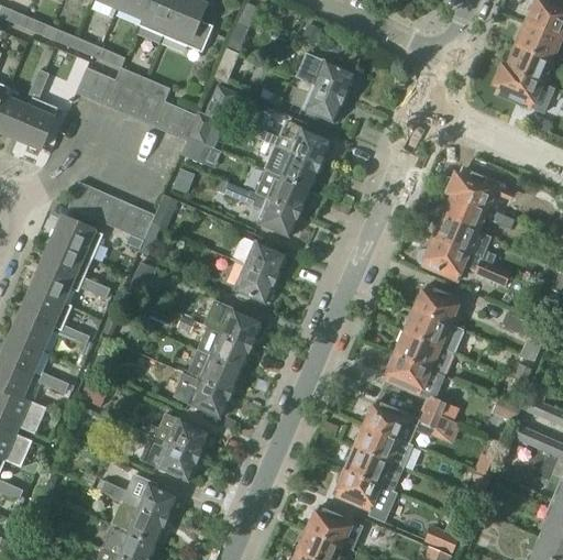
[(120,0),(119,4),(142,15),(143,15),(148,0),(120,0)]
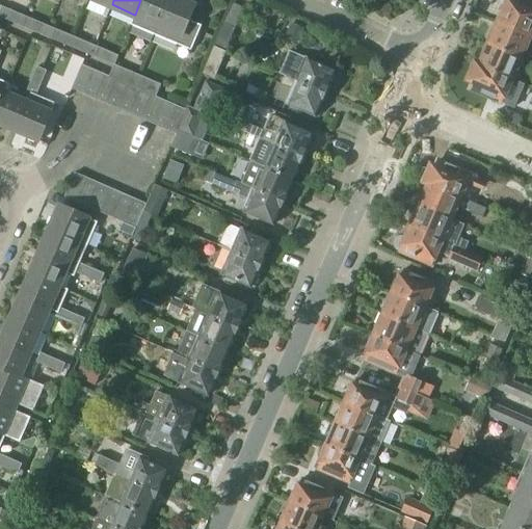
[(140,0),(135,15),(134,15),(130,24),(154,33),(168,0),(140,0)]
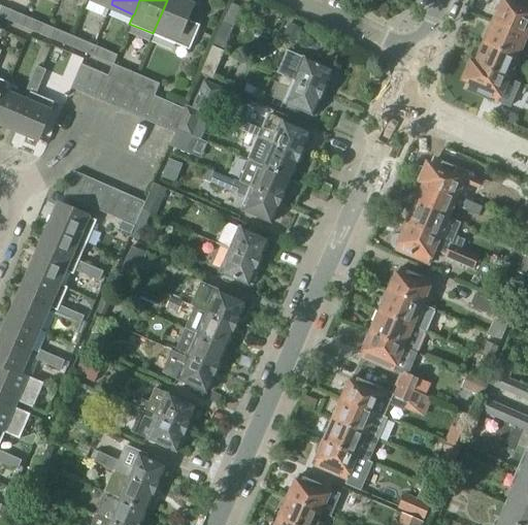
[(167,0),(153,33),(188,48),(198,26),(186,20),(191,6),(176,0),(167,0)]
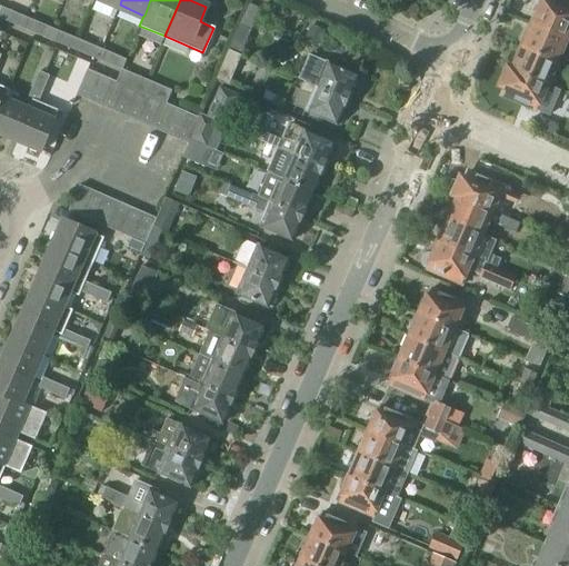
[(533,21),(568,36),(568,9),(548,0),(542,0),(533,21)]
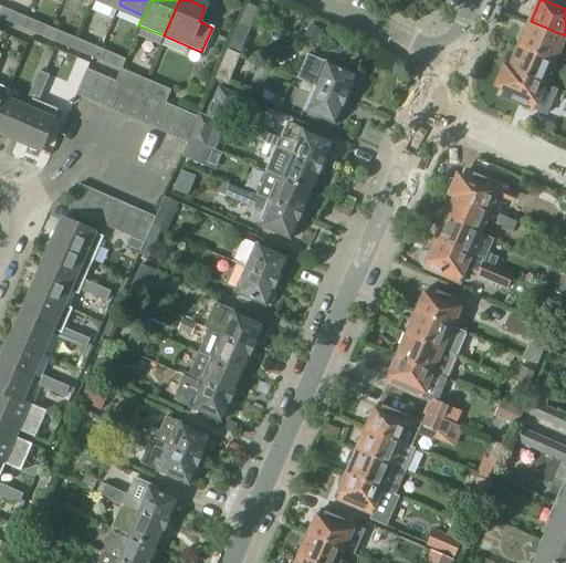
[(248,2),(228,47),(240,52),(260,8),(248,2)]
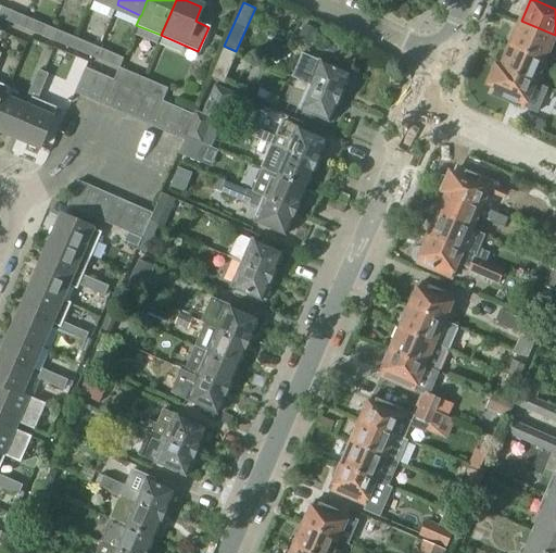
[(2,5),(0,9),(0,16),(22,26),(26,16),(2,5)]
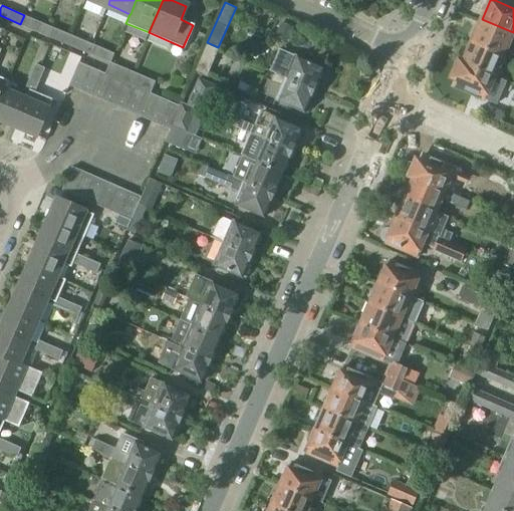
[(42,33),(46,24),(24,15),(20,24),(42,33)]
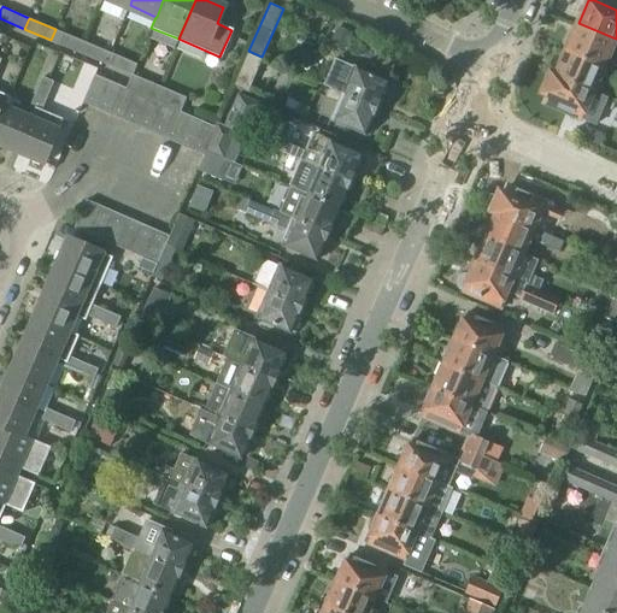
[(616,43),(616,39),(579,23),(568,48),(607,65),(616,43)]
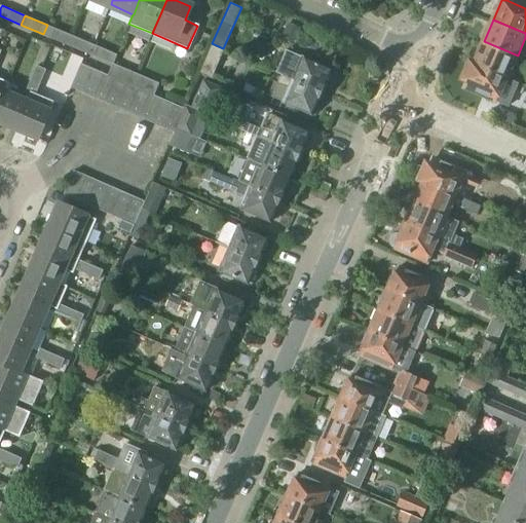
[(66,43),(69,35),(47,25),(43,34),(66,43)]
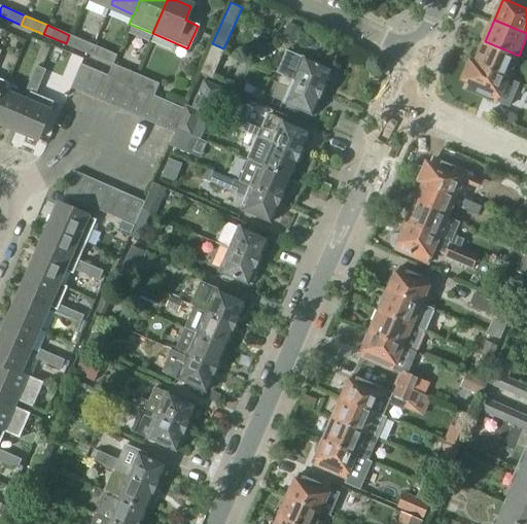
[(89,54),(92,44),(69,35),(66,43),(89,54)]
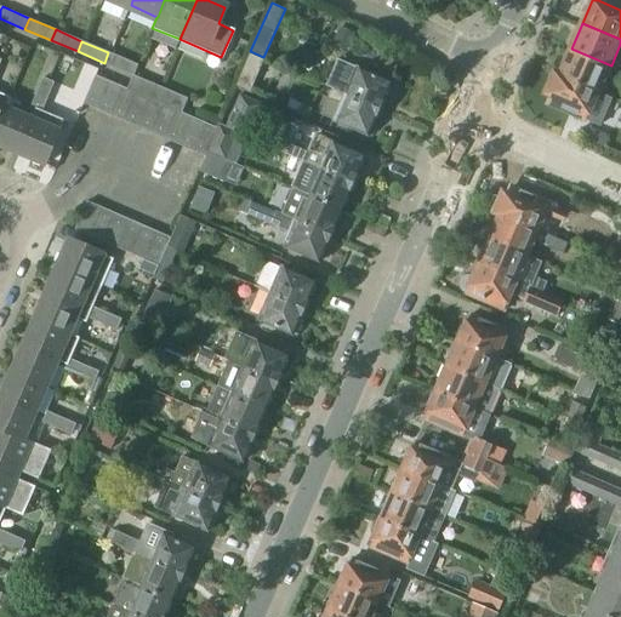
[(611,66),(571,49),(560,73),(600,91),(611,66)]
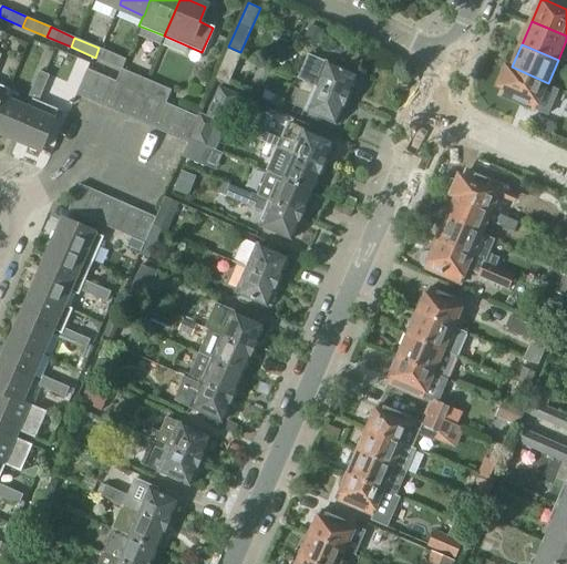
[(121,68),(124,59),(99,48),(95,58),(121,68)]
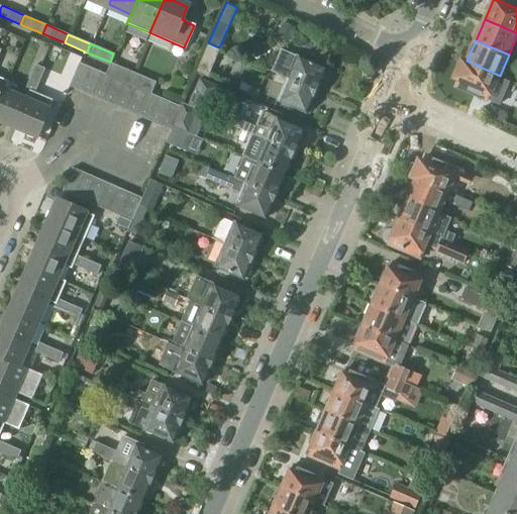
[(209,76),(220,48),(207,43),(197,71),(209,76)]
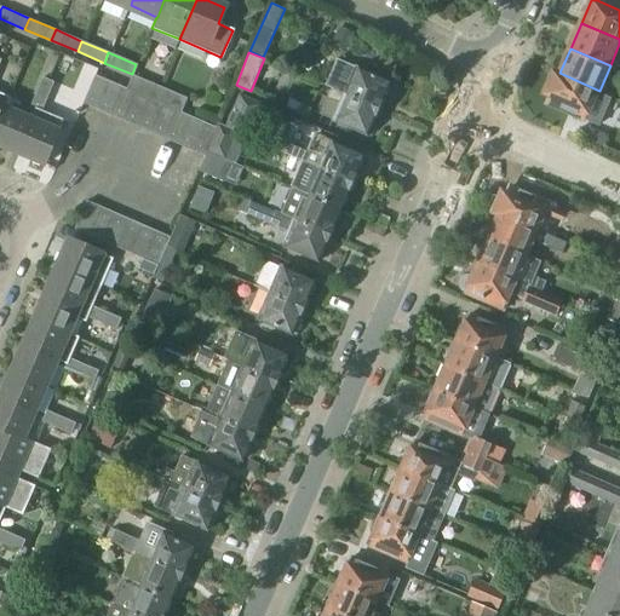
[(0,62),(1,58),(0,57),(0,119),(5,107),(6,107),(11,96),(0,91),(0,62)]
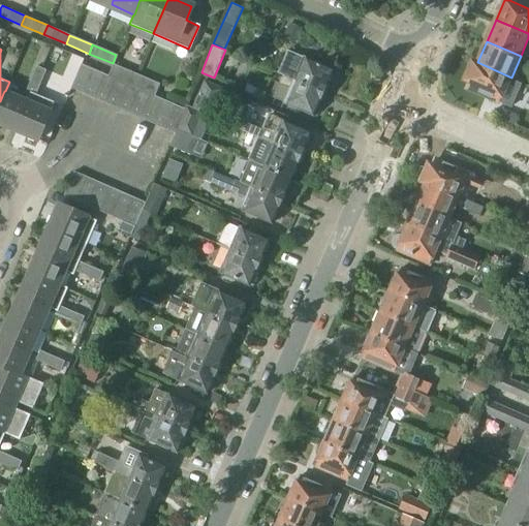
[(297,70),(286,66),(282,74),(323,92),(334,68),(303,55),(297,70)]
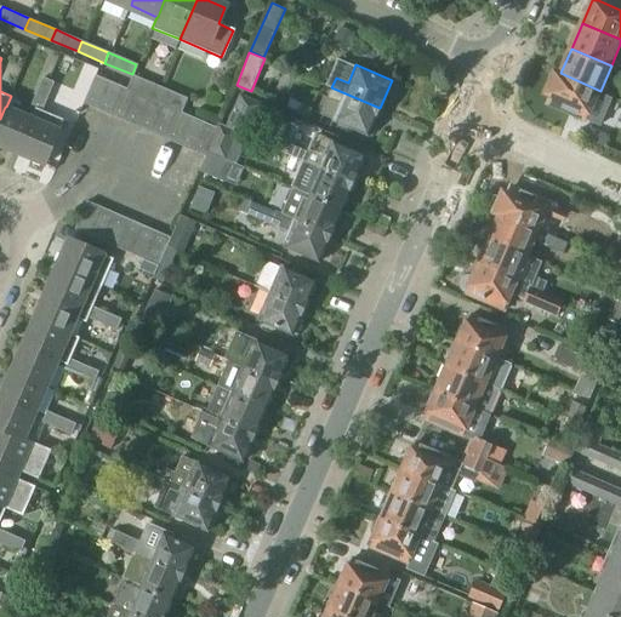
[(543,90),(550,92),(547,100),(598,121),(609,95),(600,91),(560,73),(552,70),(543,90)]
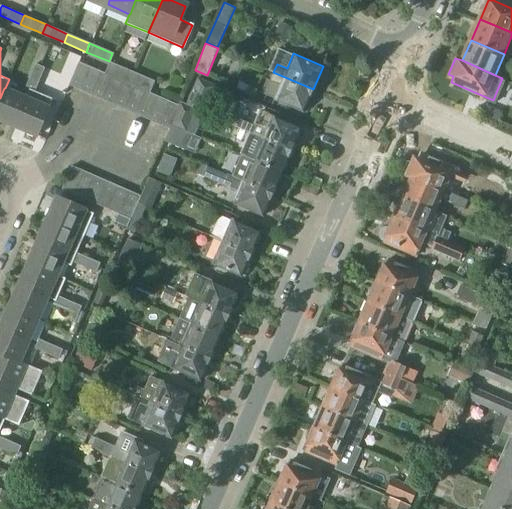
[(78,61),(68,84),(80,89),(90,66),(78,61)]
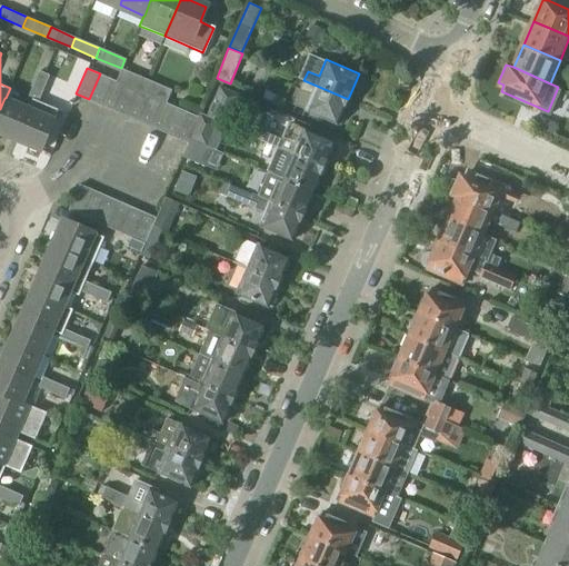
[(140,91),(146,79),(121,68),(116,80),(125,85),(137,90),(140,91)]
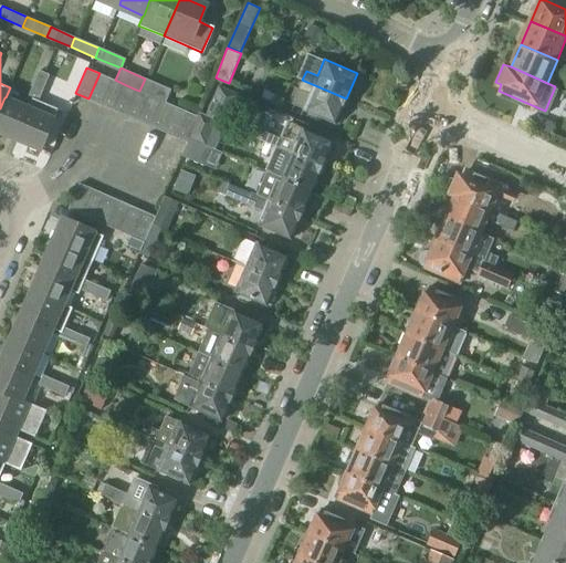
[(50,74),(39,70),(33,83),(44,87),(50,74)]
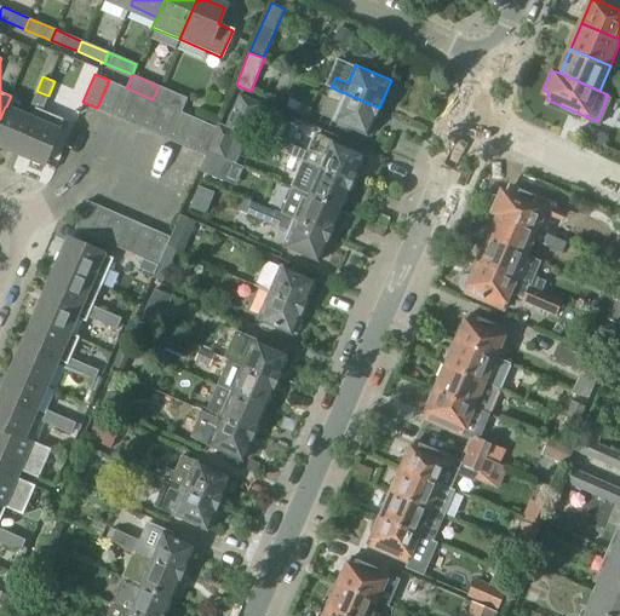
[(109,80),(97,108),(110,114),(122,86),(109,80)]
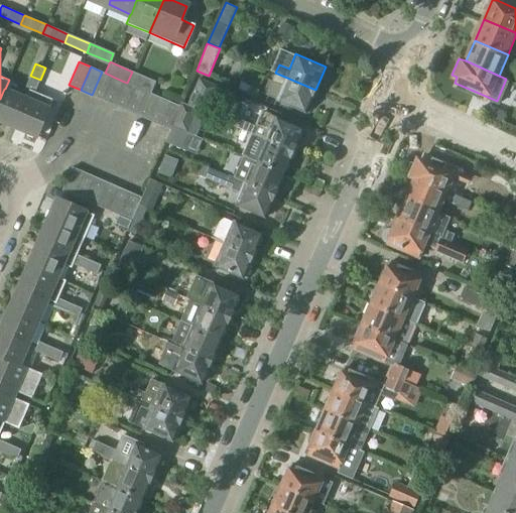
[(113,77),(105,73),(102,72),(92,95),(103,100),(113,77)]
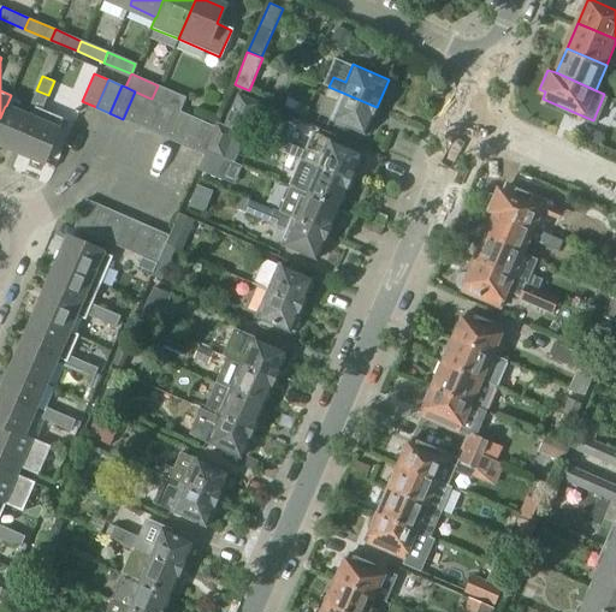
[(178,111),(184,97),(158,85),(152,99),(161,104),(175,110),(178,111)]
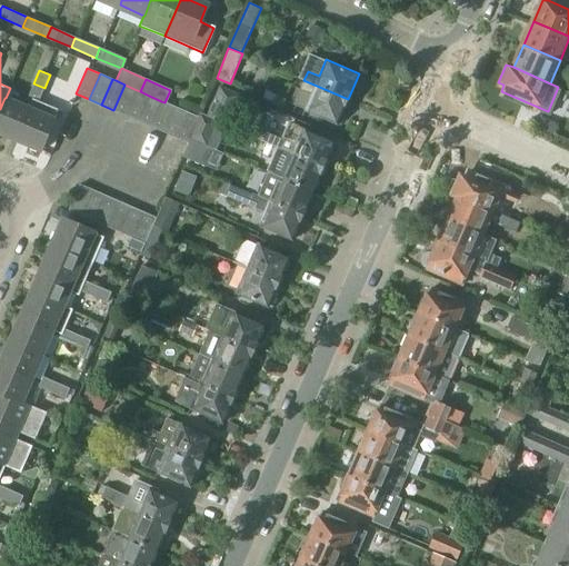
[(303,80),(293,103),(338,122),(348,99),(303,80)]
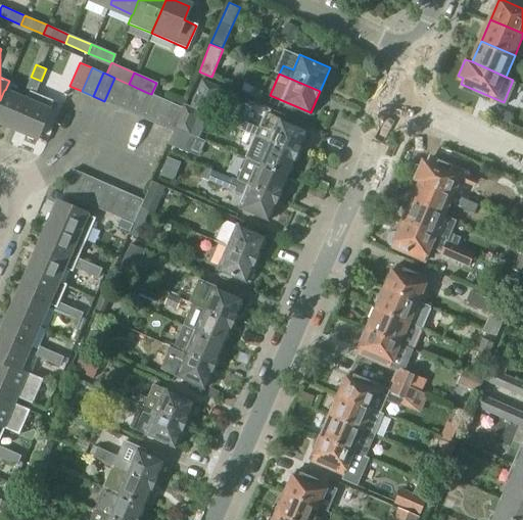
[(26,99),(27,99),(14,128),(38,138),(54,100),(36,92),(41,81),(31,77),(26,89),(29,91),(26,99)]
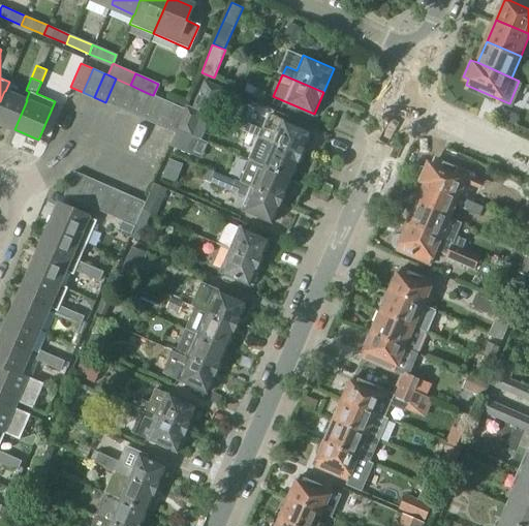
[(117,107),(127,84),(116,79),(105,102),(117,107)]
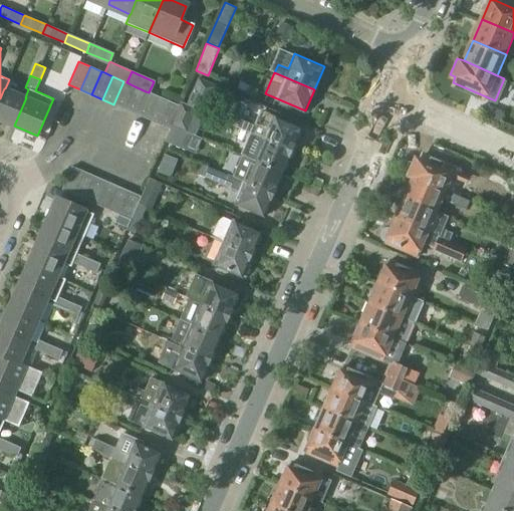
[(198,110),(210,82),(198,76),(185,104),(198,110)]
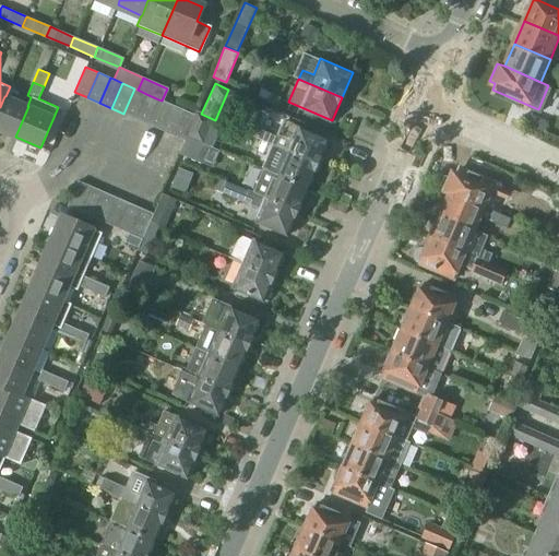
[(146,94),(138,90),(134,89),(123,114),(135,118),(146,94)]
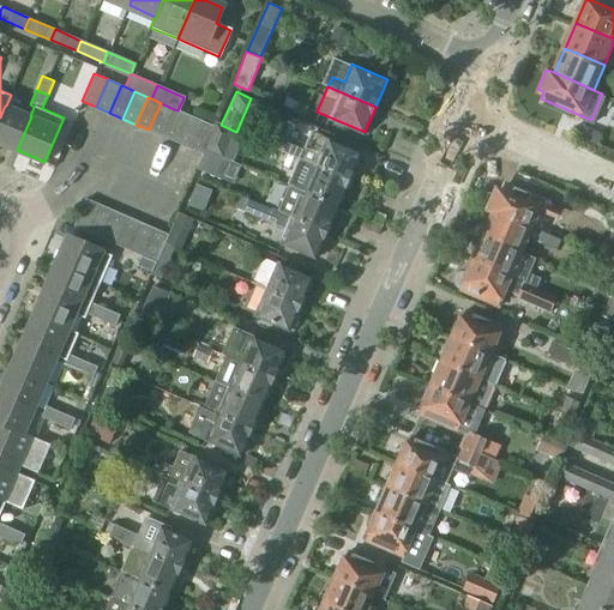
[(162,136),(174,109),(161,103),(149,130),(162,136)]
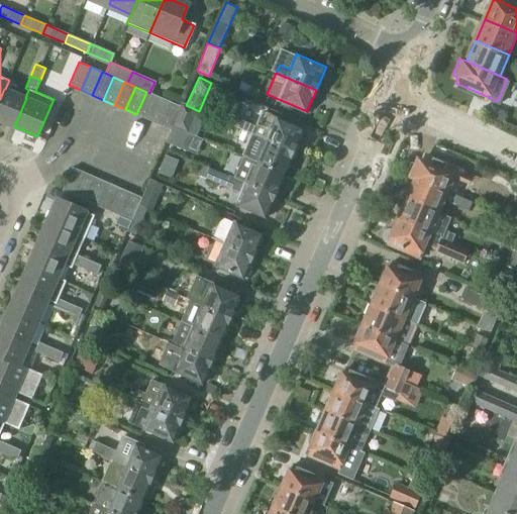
[(26,98),(25,98),(5,89),(4,89),(0,99),(0,119),(14,126),(26,98)]
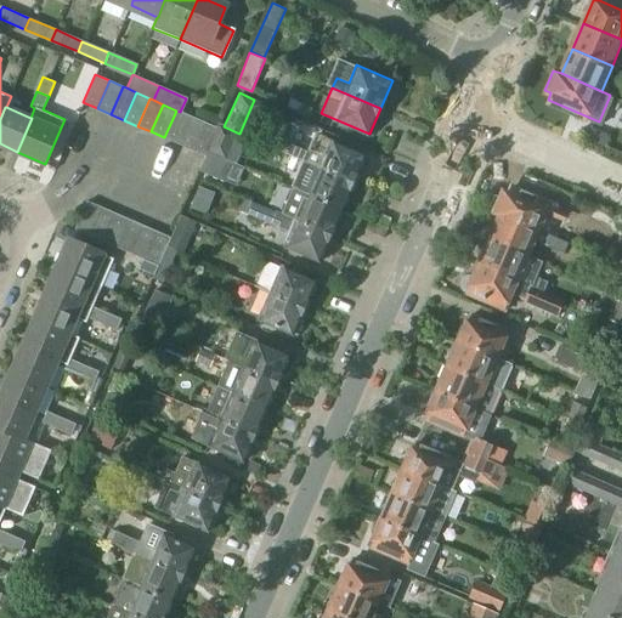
[(190,115),(180,112),(176,111),(164,137),(179,143),(190,115)]
